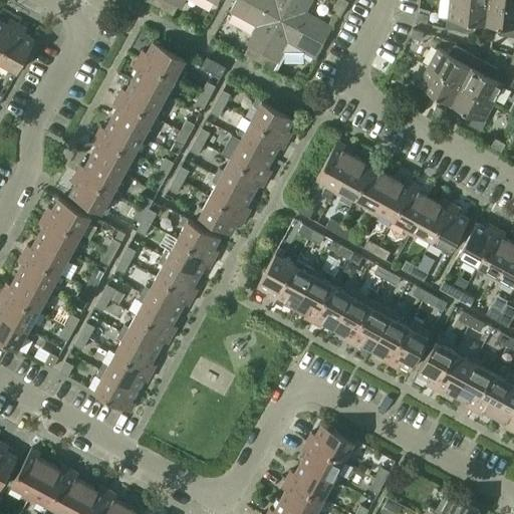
[(163,0),(160,8),(173,15),(177,6),(180,8),(184,0),(209,0),(217,4),(219,0),(163,0)]
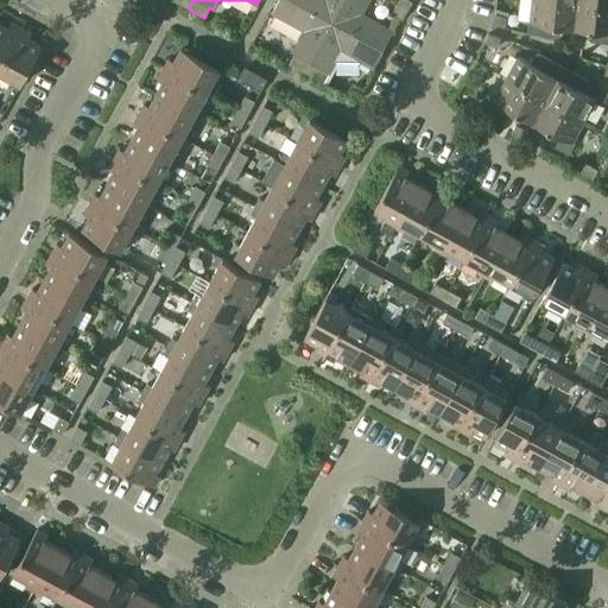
[(289,64),(304,73),(333,21),(292,0),(278,0),(271,13),(303,30),(291,52),(295,54),(289,64)]
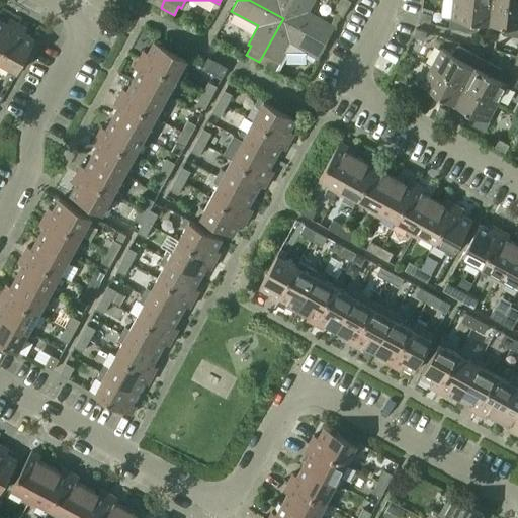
[(249,0),(283,18),(292,0),(249,0)]
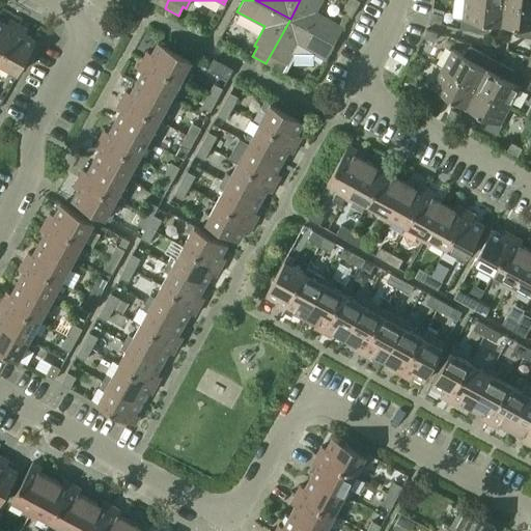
[(300,0),(290,19),(334,44),(343,27),(315,11),(322,0),(300,0)]
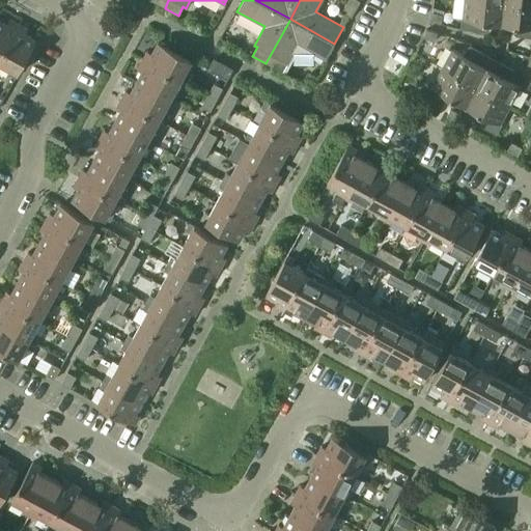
[(347,0),(346,4),(356,9),(360,1),(357,0),(347,0)]
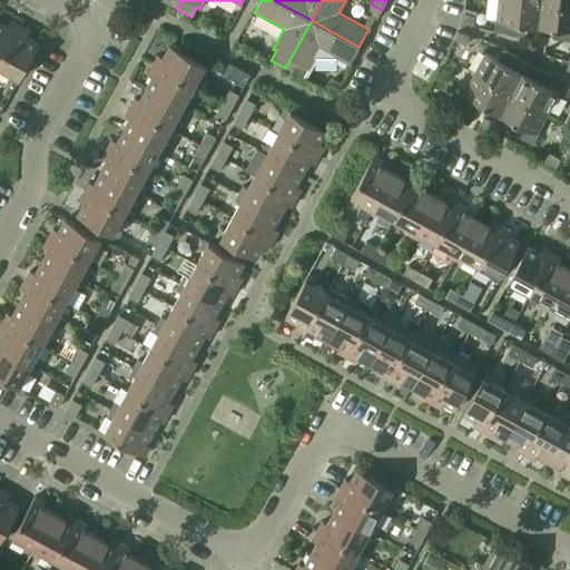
[(498,0),(497,21),(538,26),(540,2),(520,0),(498,0)]
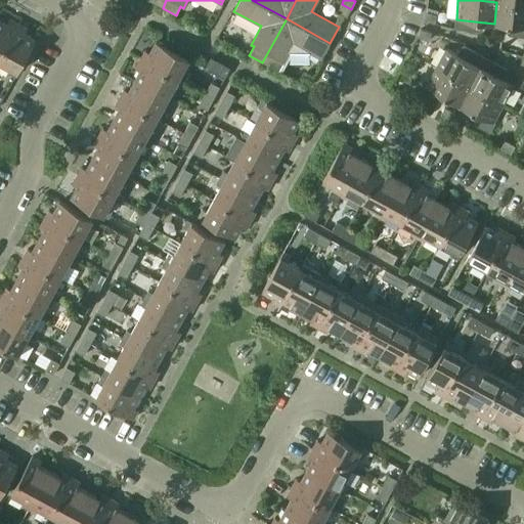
[(509,35),(523,36),(523,4),(496,2),(494,24),(507,25),(506,31),(509,35)]
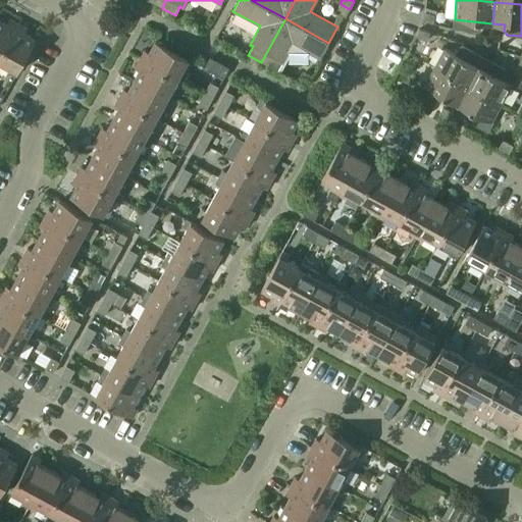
[(335,12),(345,17),(350,9),(341,4),(335,12)]
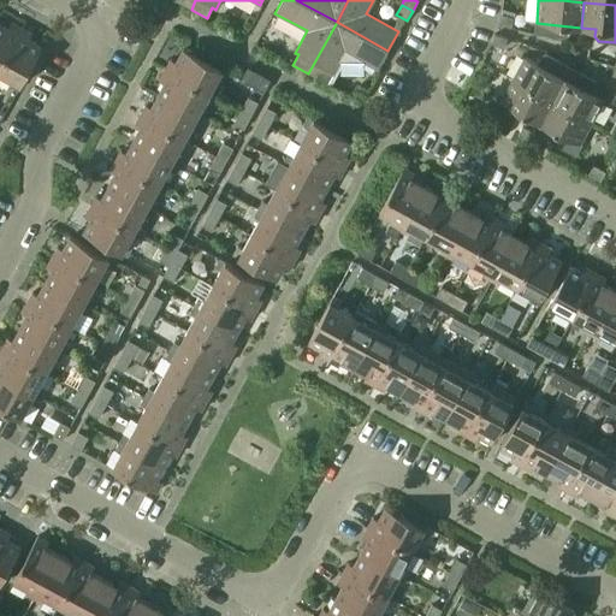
[(498,23),(510,28),(514,18),(501,15),(498,23)]
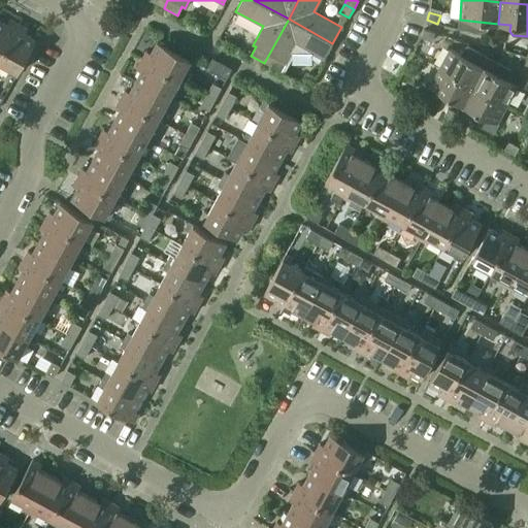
[(264,63),(281,72),(296,44),(324,60),(332,43),(289,19),(264,63)]
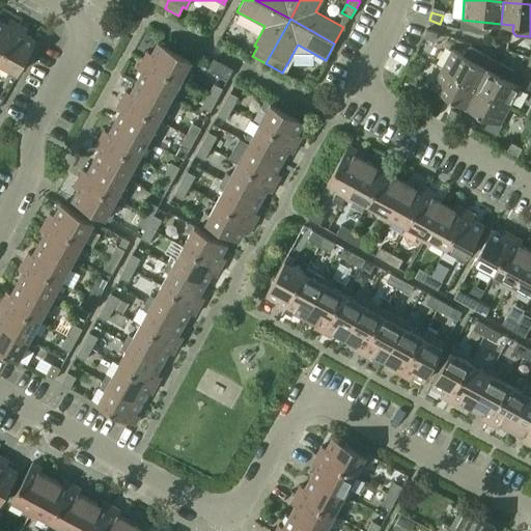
[(0,58),(19,25),(9,20),(7,24),(0,20),(0,58)]
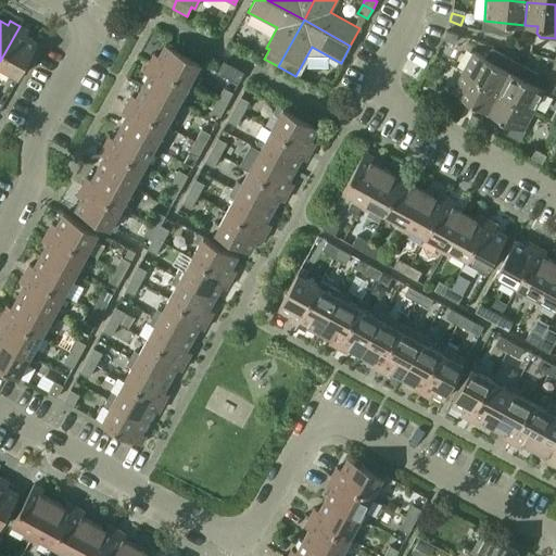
[(9,78),(16,81),(38,42),(26,36),(28,30),(20,26),(0,61),(0,66),(11,73),(9,78)]
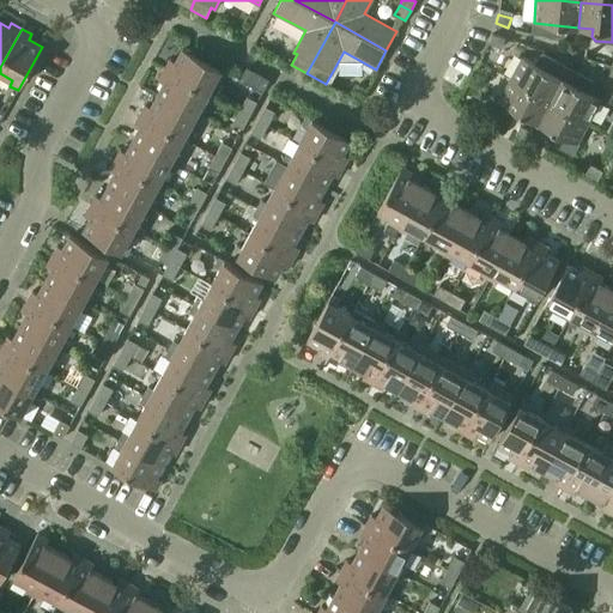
[(489,43),(502,48),(504,38),(491,35),(489,43)]
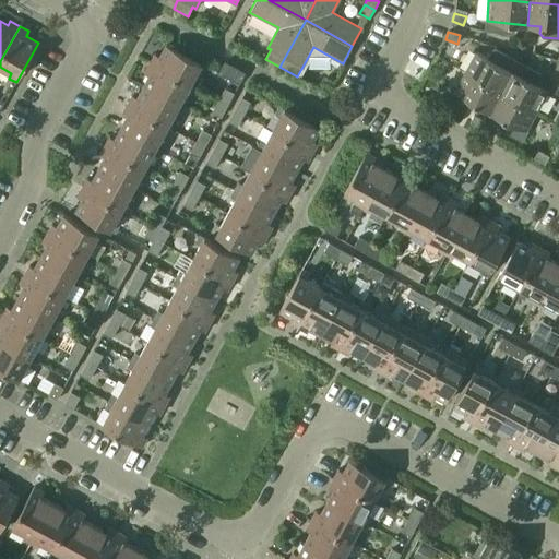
[(150,63),(190,85),(197,71),(202,74),(206,67),(166,45),(159,57),(155,54),(150,63)]
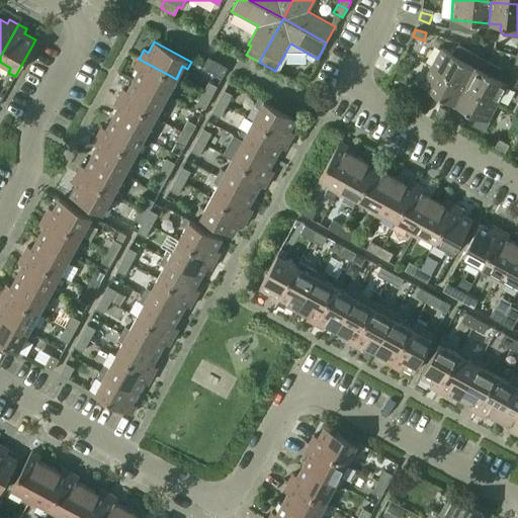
[(431,67),(464,85),(479,58),(457,46),(453,55),(441,48),(431,67)]
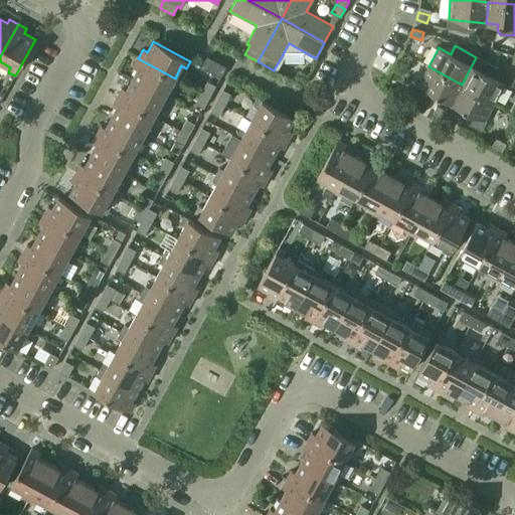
[(201,67),(220,77),(226,67),(207,56),(201,67)]
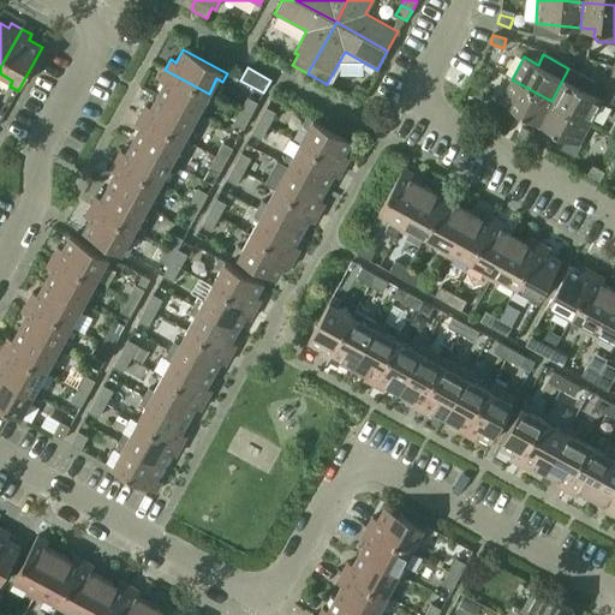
[(551,101),(590,123),(602,101),(589,93),(593,82),(568,69),(551,101)]
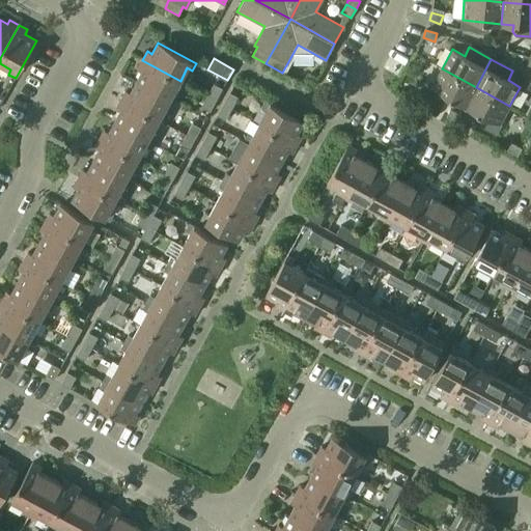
[(136,82),(174,103),(178,96),(173,93),(180,81),(142,60),(138,68),(142,71),(136,82)]
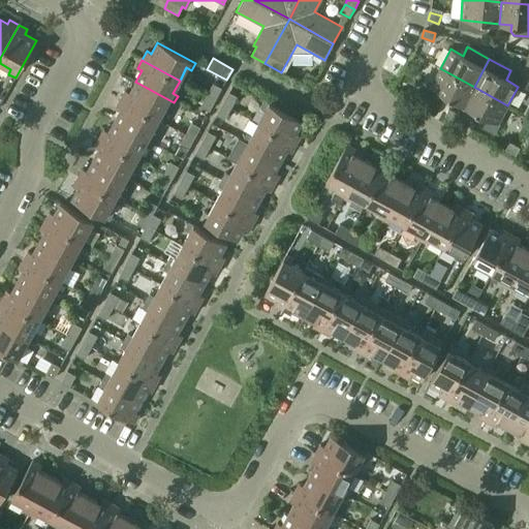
[(430,87),(464,105),(474,87),(440,68),(430,87)]
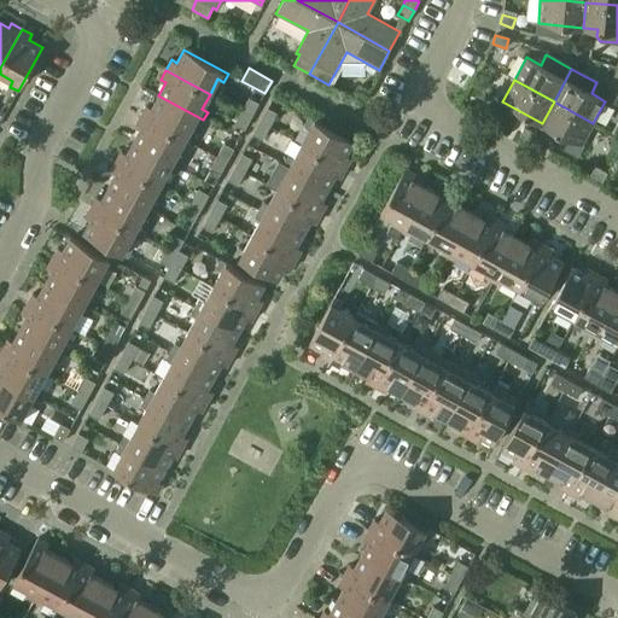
[(140,116),(185,139),(193,124),(199,127),(203,120),(158,95),(151,109),(146,105),(140,116)]
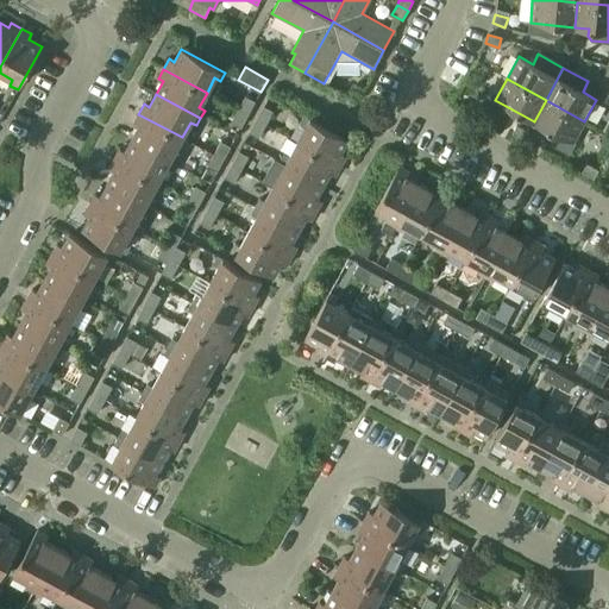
[(238,110),(248,114),(255,101),(245,96),(238,110)]
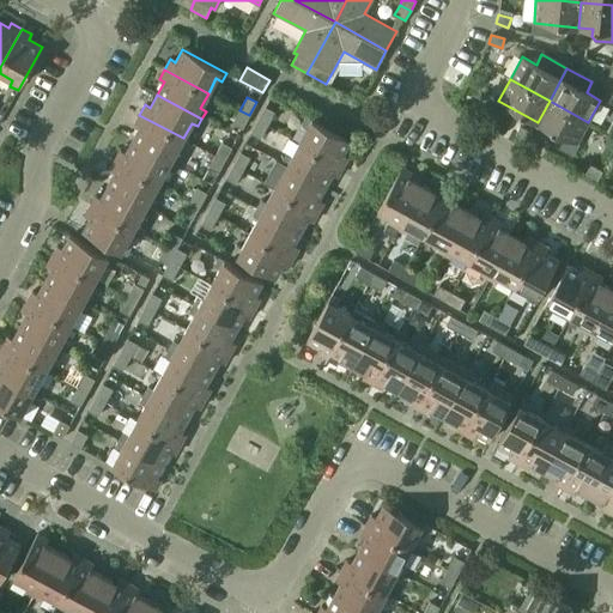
[(548,143),(572,156),(580,144),(577,143),(588,122),(550,101),(538,122),(550,129),(546,135),(548,143)]
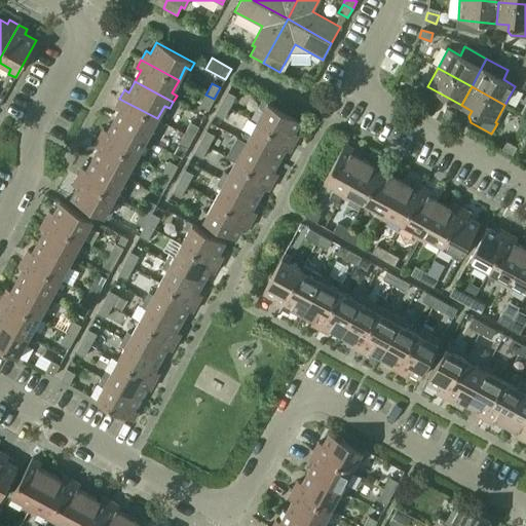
[(221,103),(229,108),(235,96),(227,91),(221,103)]
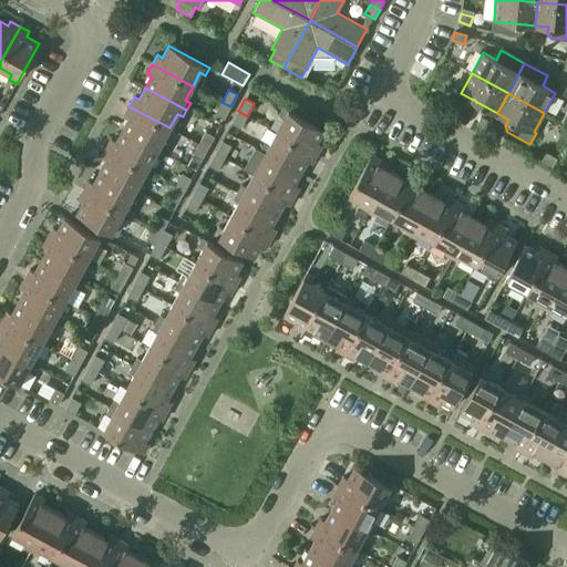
[(215,114),(224,119),(230,106),(222,102),(215,114)]
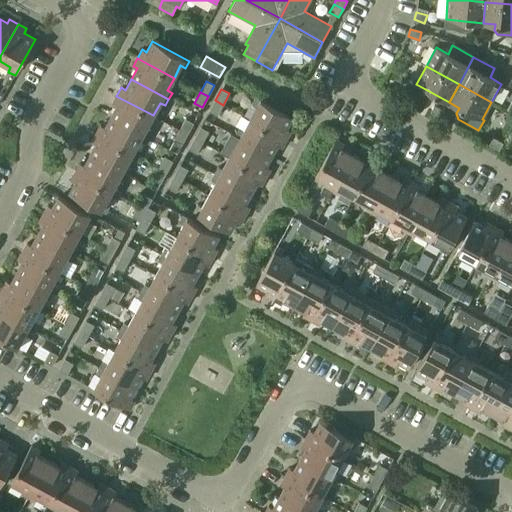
[(110,117),(147,137),(151,130),(146,128),(153,115),(116,96),(112,104),(116,106),(110,117)]
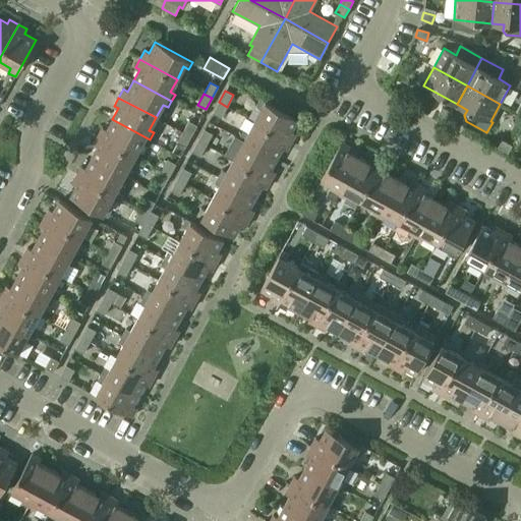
[(254,121),(291,141),(296,133),(291,130),(297,119),(261,99),(256,106),(261,109),(254,121)]
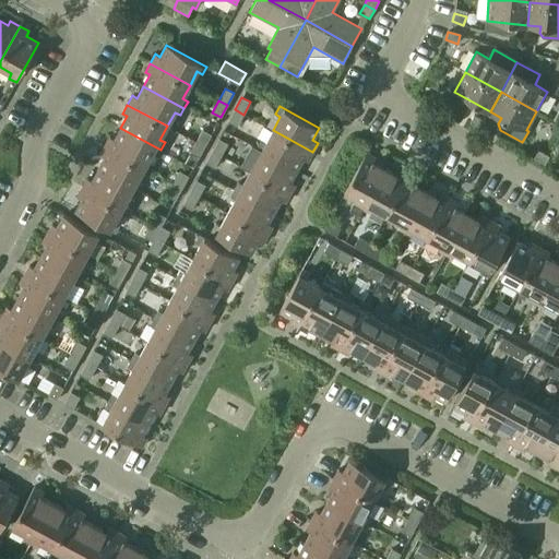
[(228,121),(237,127),(244,115),(235,109),(228,121)]
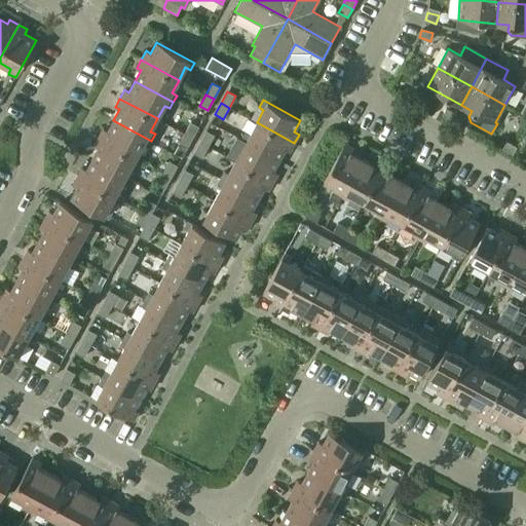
[(442,115),(452,121),(456,114),(446,108),(442,115)]
